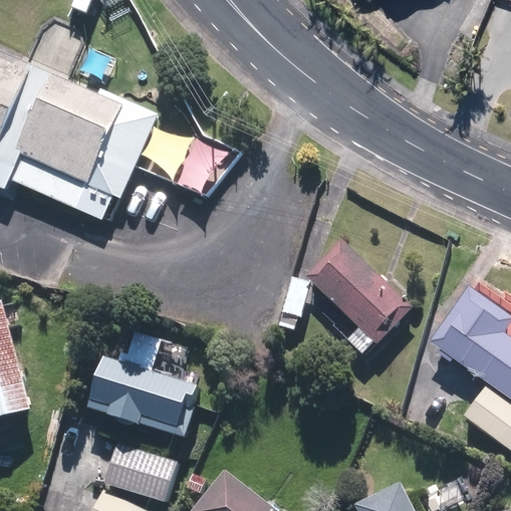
[(94,91),(0,49),(0,155),(12,161),(5,175),(97,216),(108,192),(118,197),(157,111),(97,85),(94,91)]
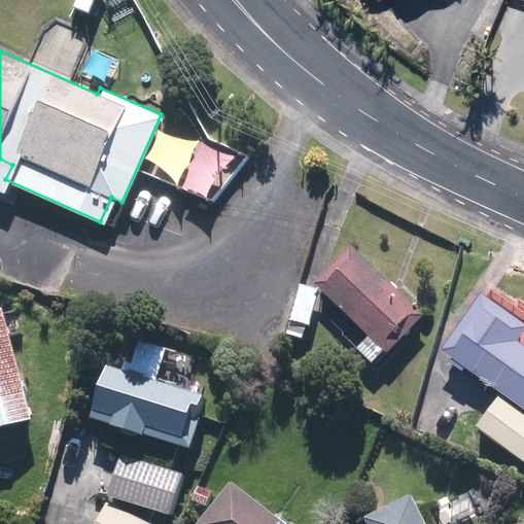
[(12,165),(0,159),(0,189),(1,190),(5,179),(12,165)]
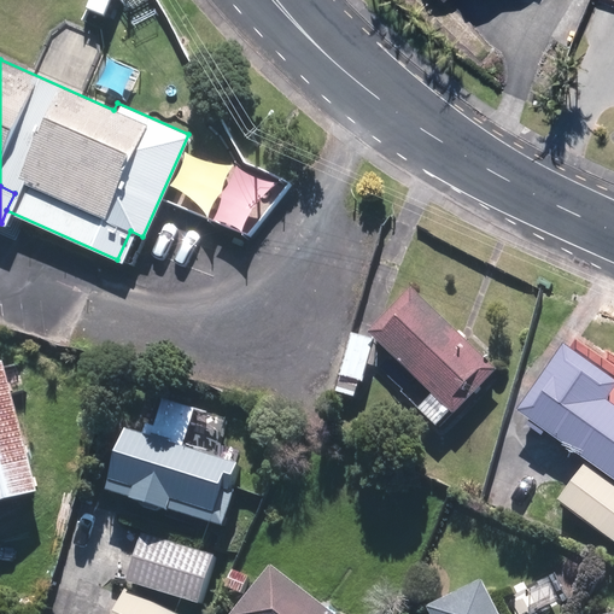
[(411,291),(372,337),(402,363),(386,380),(437,425),(450,410),(455,414),(497,364),(411,291)]
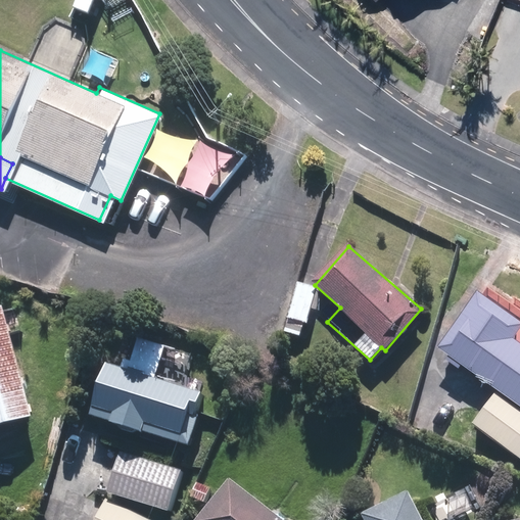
[(302,322),(306,322),(313,285),(292,282),(284,333),(300,335),(302,322)]
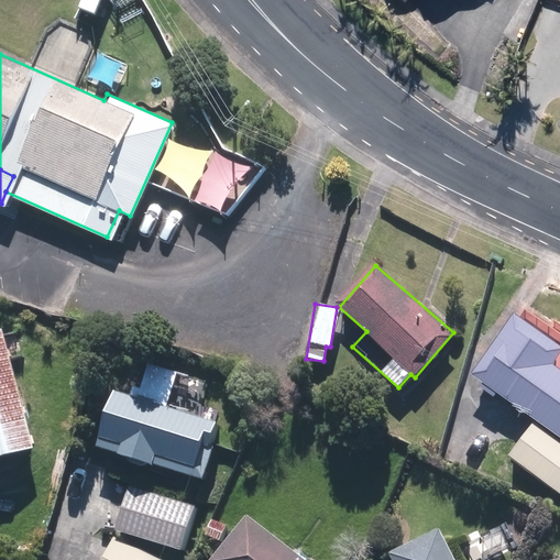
[(484,322),(464,351),(480,362),(470,375),(559,438),(559,371),(552,366),(559,355),(559,346),(513,314),(500,333),(484,322)]
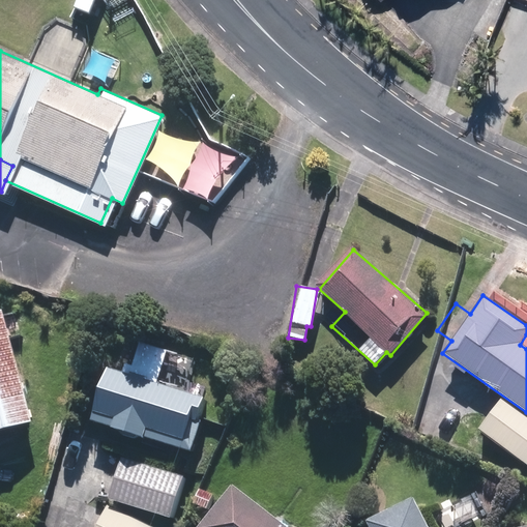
[(2,310),(0,310),(0,430),(34,420),(2,310)]
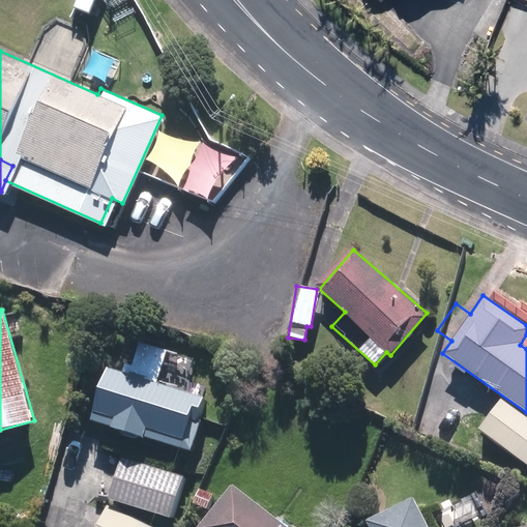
[(184,391),(197,353),(139,335),(126,373),(105,367),(87,422),(183,452),(196,411),(199,412),(204,397),(184,391)]
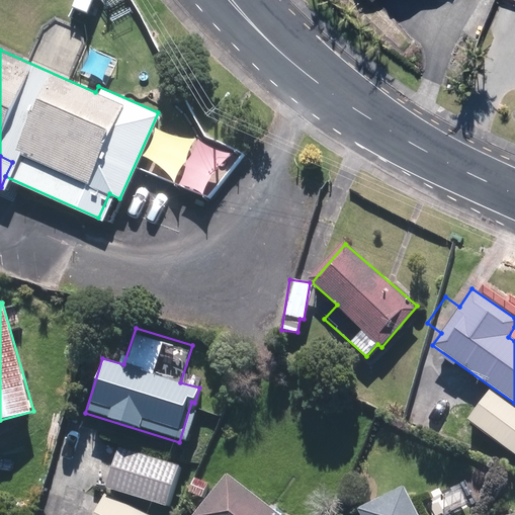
[(514,409),(492,390),(468,418),(512,455),(514,451),(514,409)]
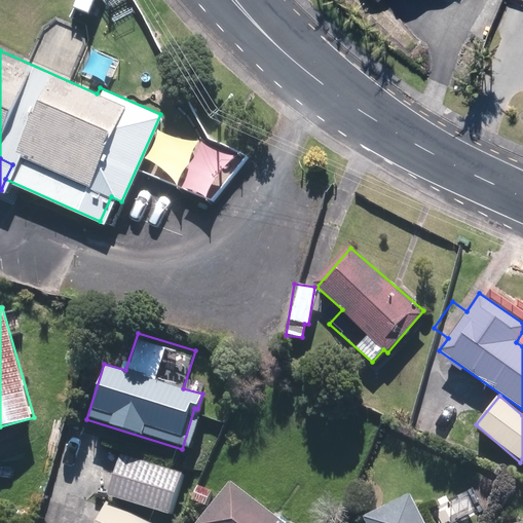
[(182,470),(122,451),(108,495),(167,514),(182,470)]
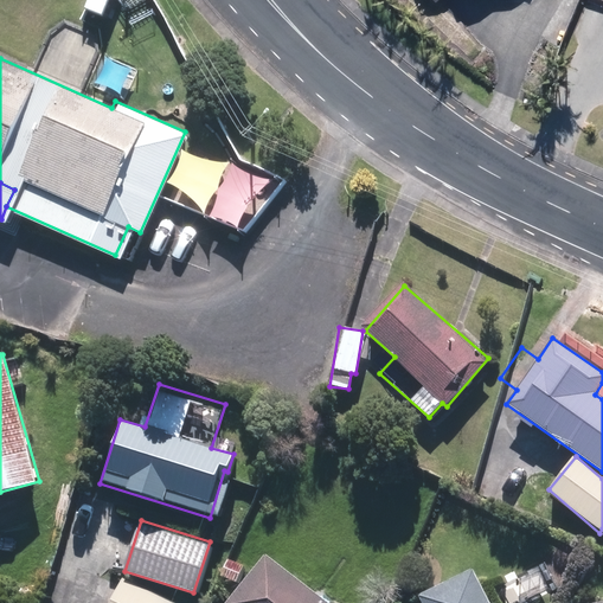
[(331,602),(262,553),(226,602),(331,602)]
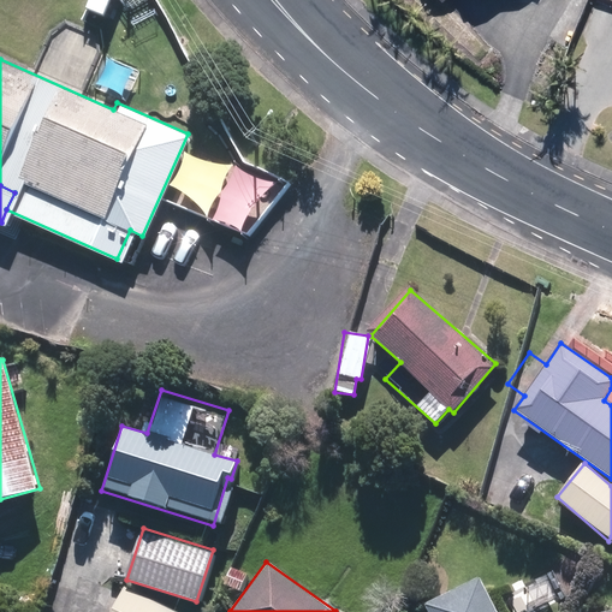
[(545,572),(523,583),(535,608),(557,598),(545,572)]
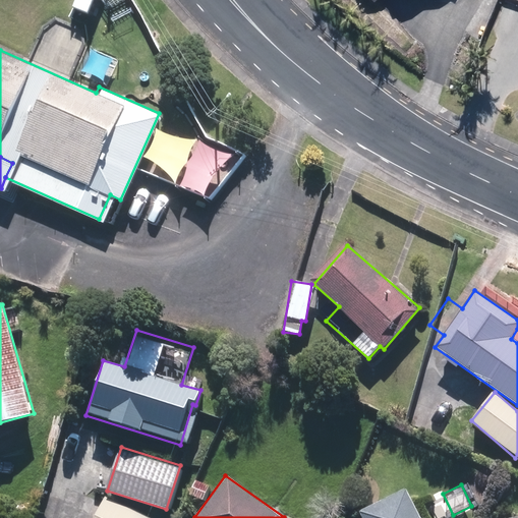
[(420,517),(405,487),(359,511),(362,517),(420,517)]
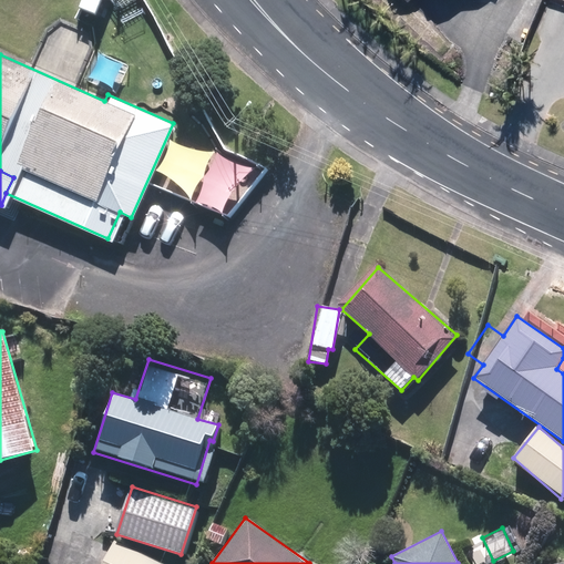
[(162,563),(113,542),(103,563),(162,563)]
